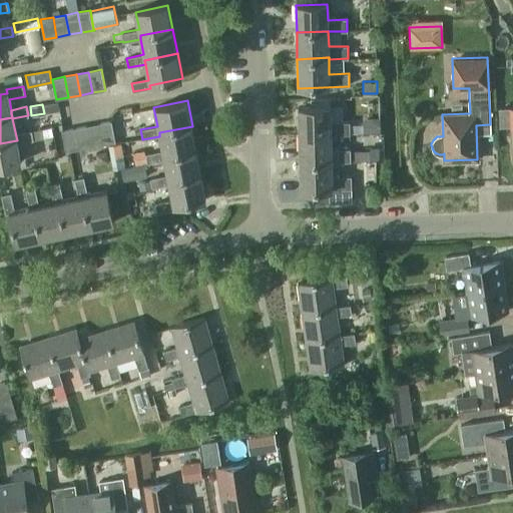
[(330,133),(331,135),(350,135),(349,122),(330,123),(330,106),(298,107),(299,134),(330,133)]
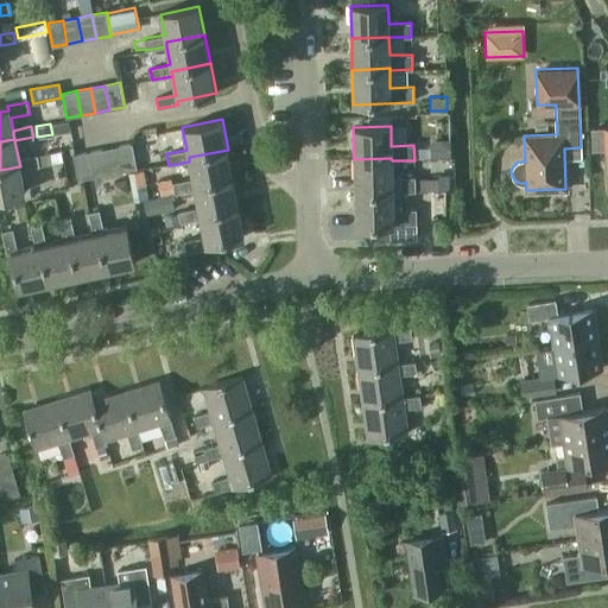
[(450,156),(450,139),(431,139),(431,157),(450,156)]
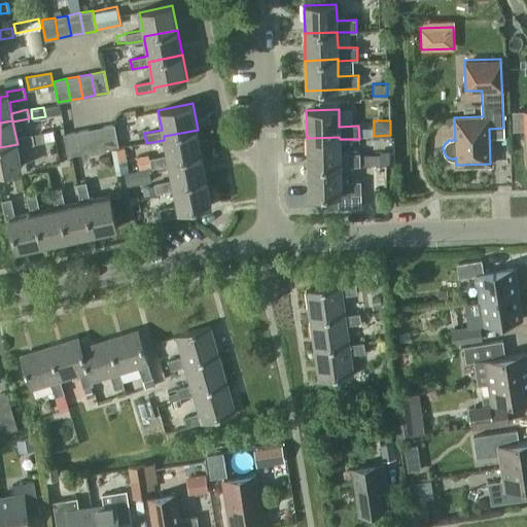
[(114,125),(102,127),(106,148),(118,146),(114,125)]
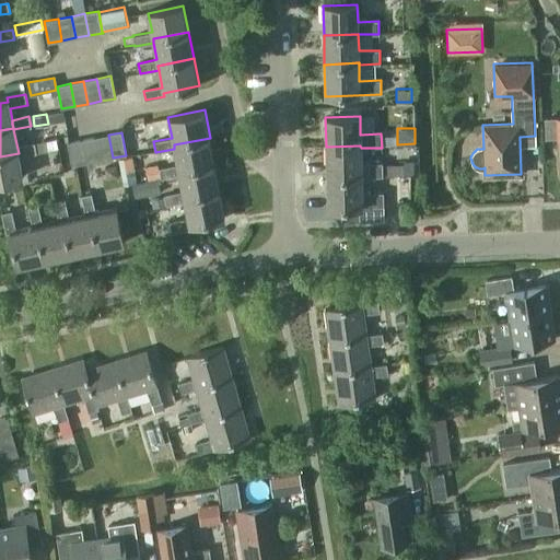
[(95,138),(100,161),(113,158),(108,135),(95,138)]
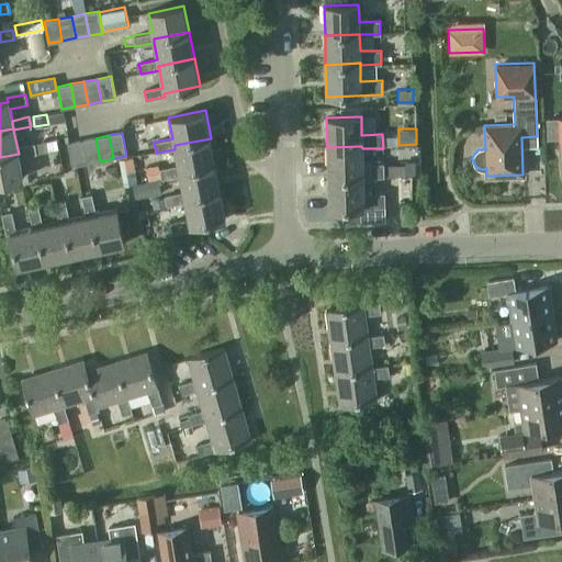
[(87,164),(100,161),(96,138),(81,141),(87,164)]
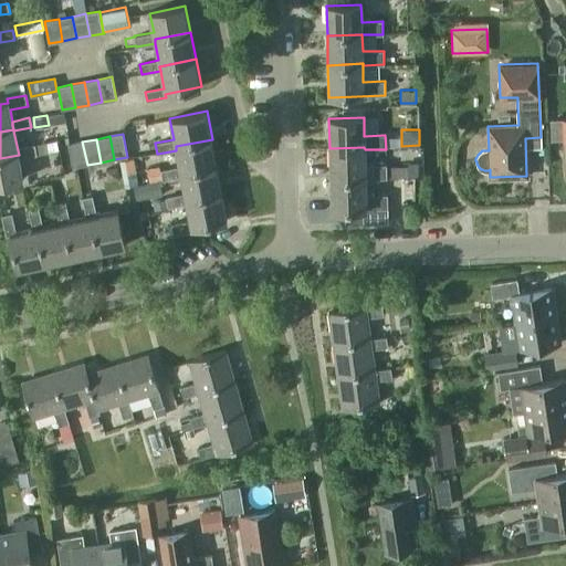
[(163,181),(181,178),(181,174),(217,166),(212,139),(176,146),(176,150),(179,167),(160,170),(163,179),(163,181)]
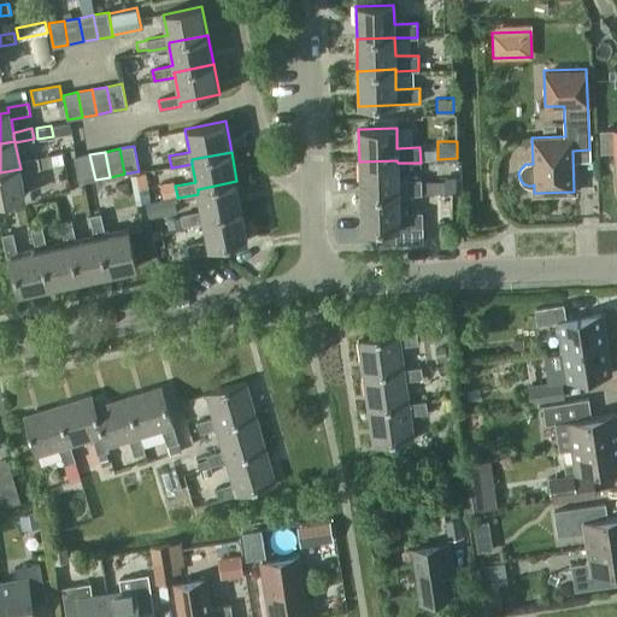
[(95,180),(89,154),(75,157),(80,183),(95,180)]
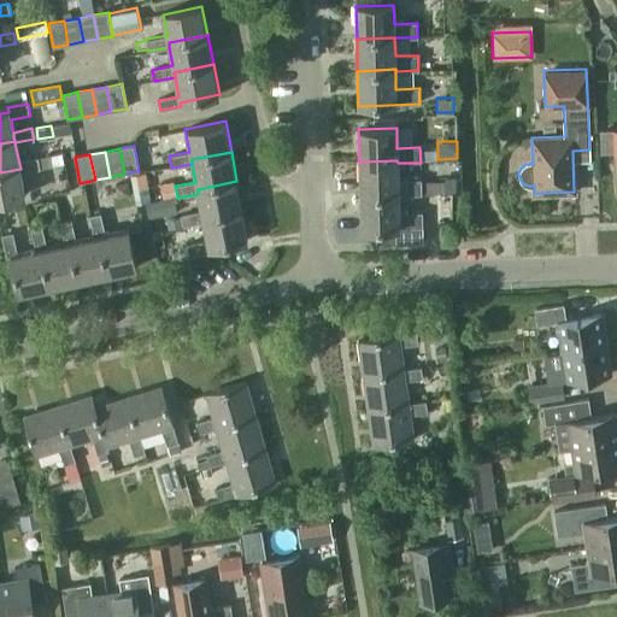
[(21,169),(0,172),(0,204),(25,199),(21,176),(65,168),(63,156),(19,164),(21,169)]
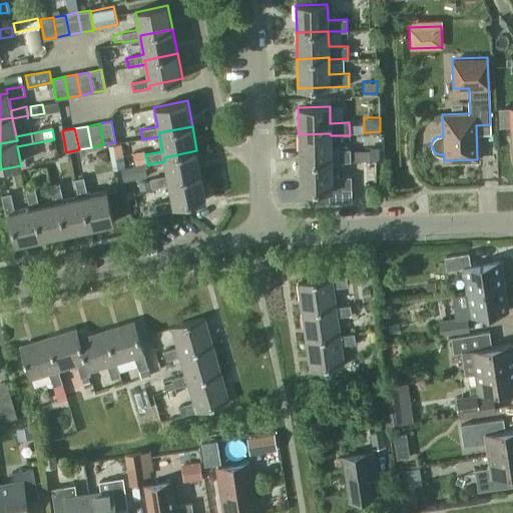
[(299,134),(300,163),(332,162),(332,163),(351,162),(351,160),(351,150),(332,150),(331,135),(330,133),(299,134)]
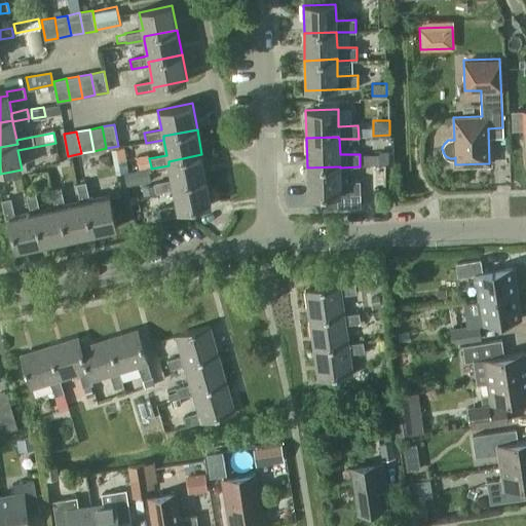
[(111,149),(113,161),(126,159),(123,146),(111,149)]
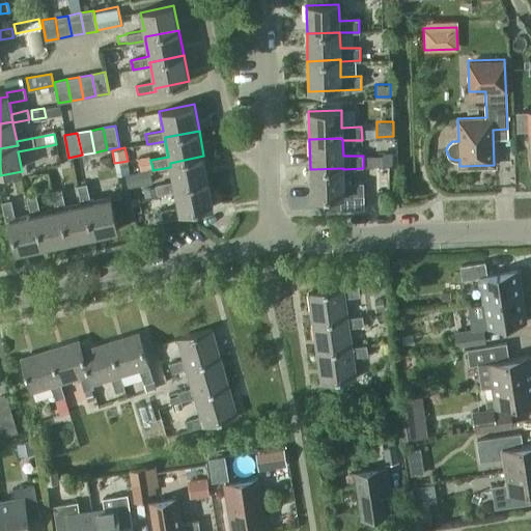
[(382,152),(382,165),(392,165),(392,152),(382,152)]
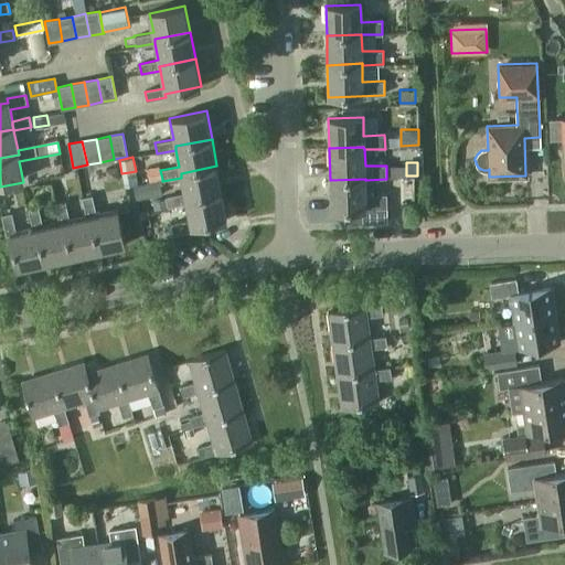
[(159,164),(147,168),(149,181),(162,179),(160,170),(159,164)]
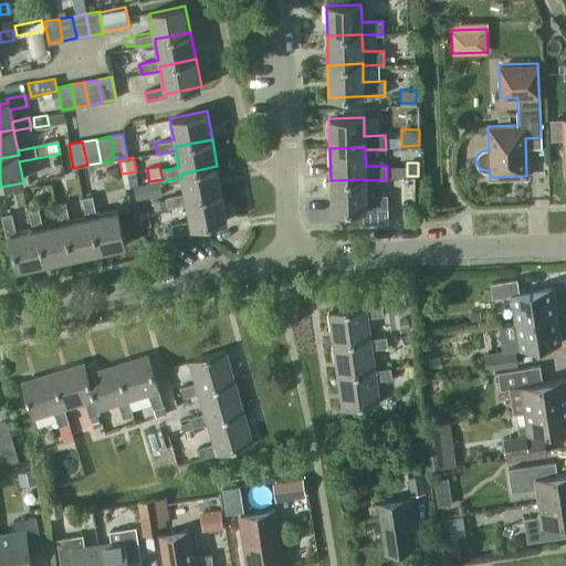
[(105,168),(107,180),(119,178),(117,166),(105,168)]
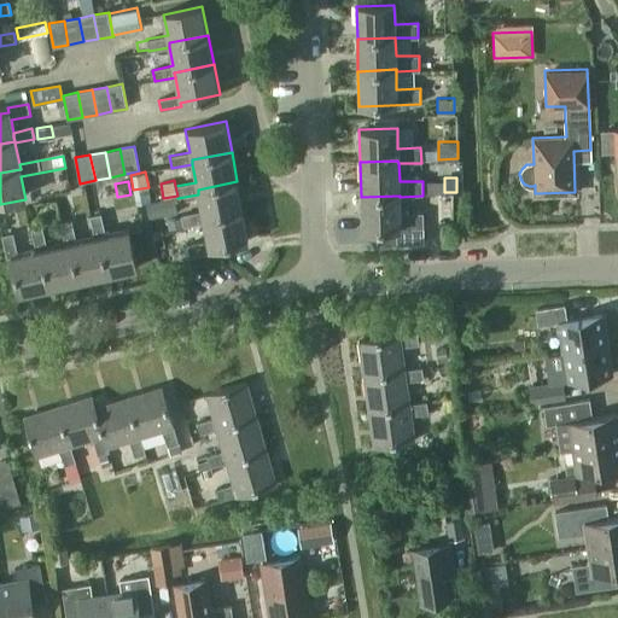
[(184,227),(204,223),(203,219),(243,210),(237,181),(198,190),(198,194),(202,213),(181,216),(184,227)]
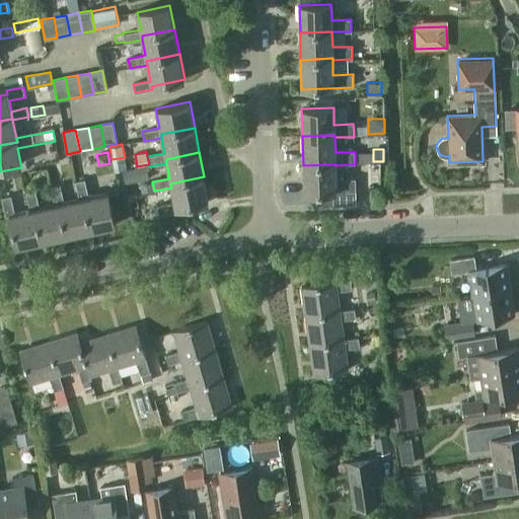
[(336,179),(336,165),(336,164),(303,165),(304,194),(317,194),(317,208),(356,207),(355,179),(336,179)]
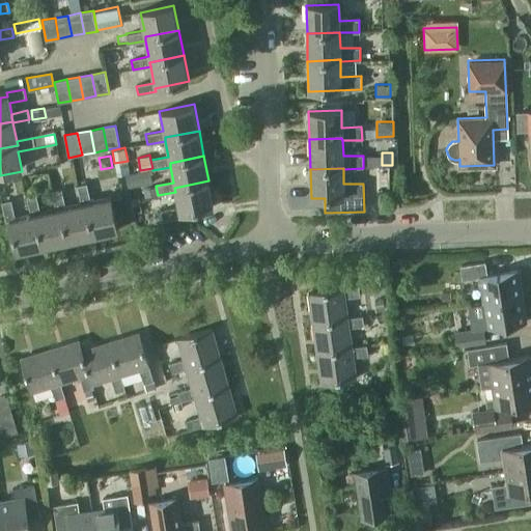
[(174,188),(175,192),(178,207),(161,211),(163,221),(182,217),(180,214),(214,207),(208,180),(174,188)]
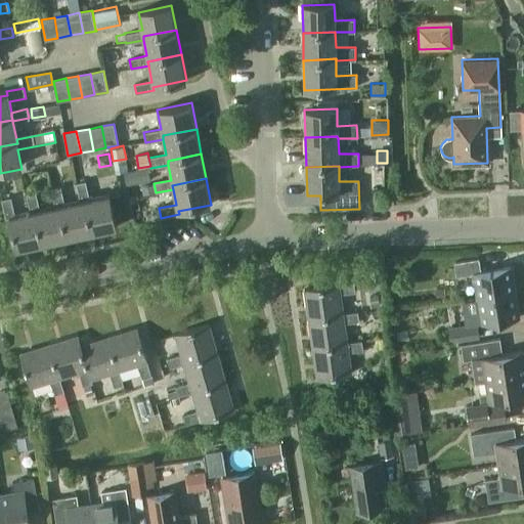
[(76,184),(80,202),(84,201),(92,233),(117,227),(110,195),(90,200),(86,181),(76,184)]
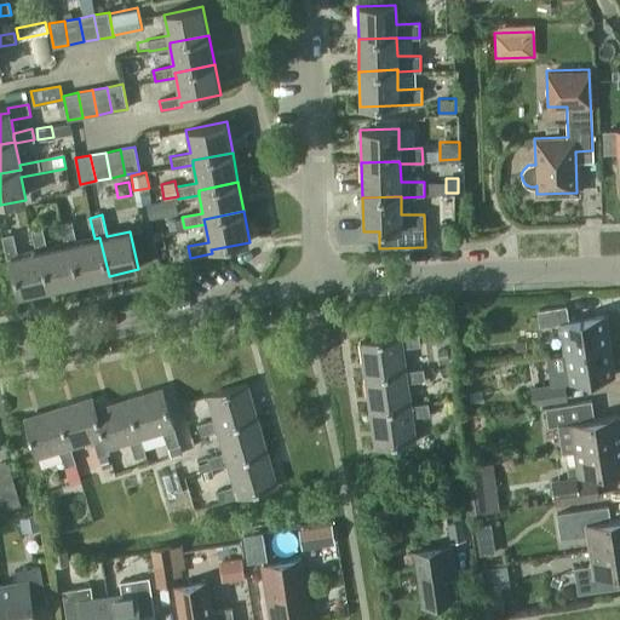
[(61,225),(65,246),(70,245),(79,283),(109,276),(99,237),(95,239),(78,244),(73,223),(61,225)]
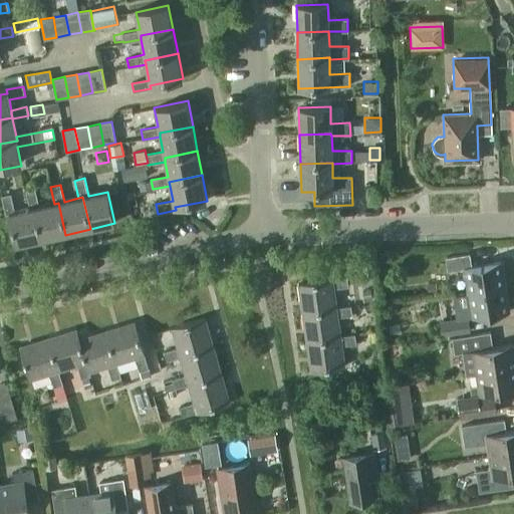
[(41,240),(65,235),(58,203),(54,204),(40,207),(36,190),(26,192),(30,209),(34,208),(41,240)]
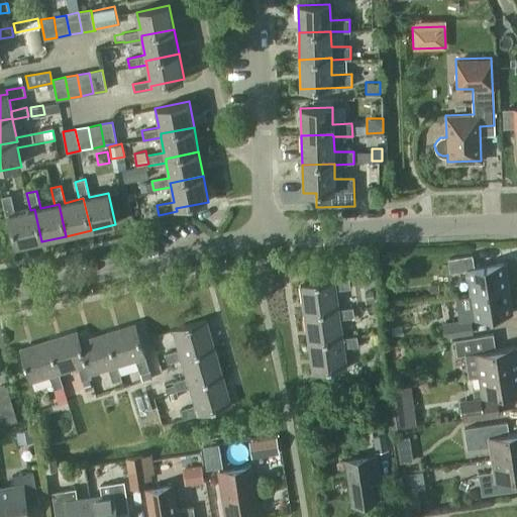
[(145,203),(143,191),(126,195),(129,207),(145,203)]
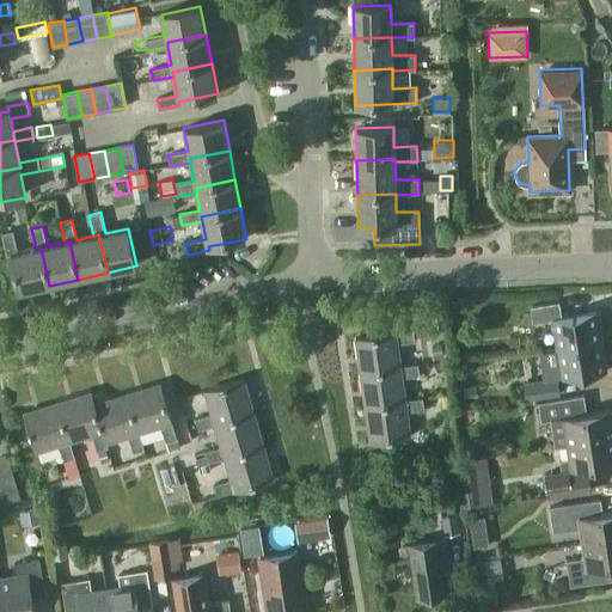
[(41,248),(36,249),(19,254),(14,232),(2,234),(7,256),(11,255),(19,293),(49,286),(41,248)]
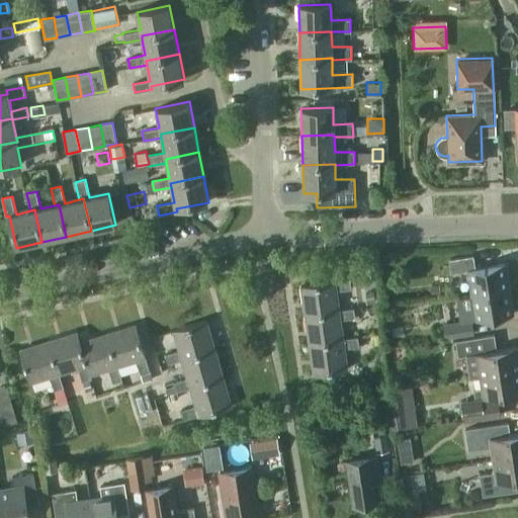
[(468,269),(472,293),(508,288),(505,263),(476,268),(473,255),(449,259),(451,272),(468,269)]
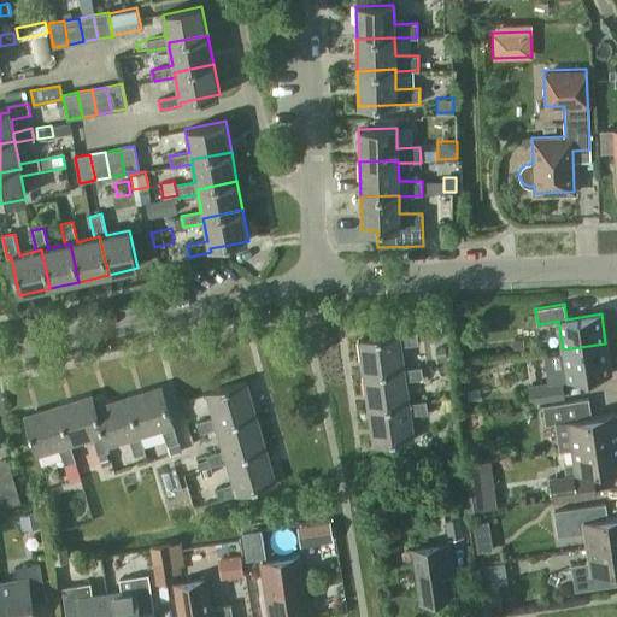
[(358,342),(363,376),(404,371),(400,347),(418,345),(417,334),(358,342)]
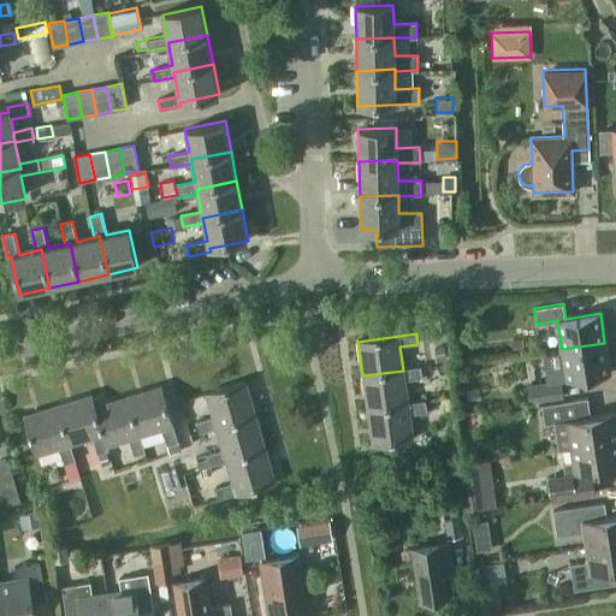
[(523,350),(522,338),(511,339),(513,351),(523,350)]
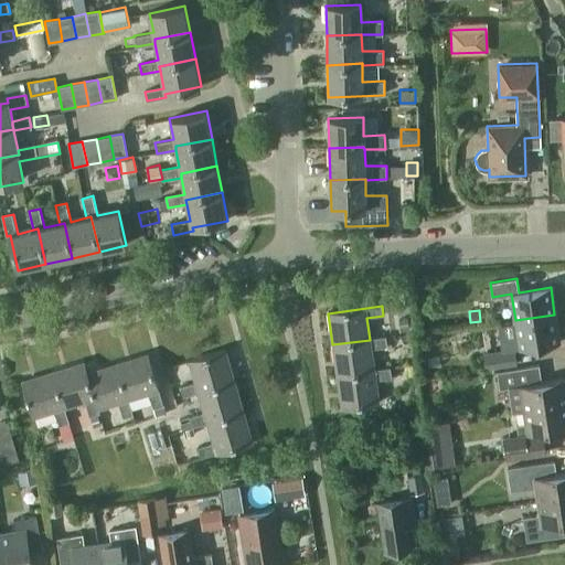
[(554,315),(515,320),(519,348),(558,341),(554,315)]
